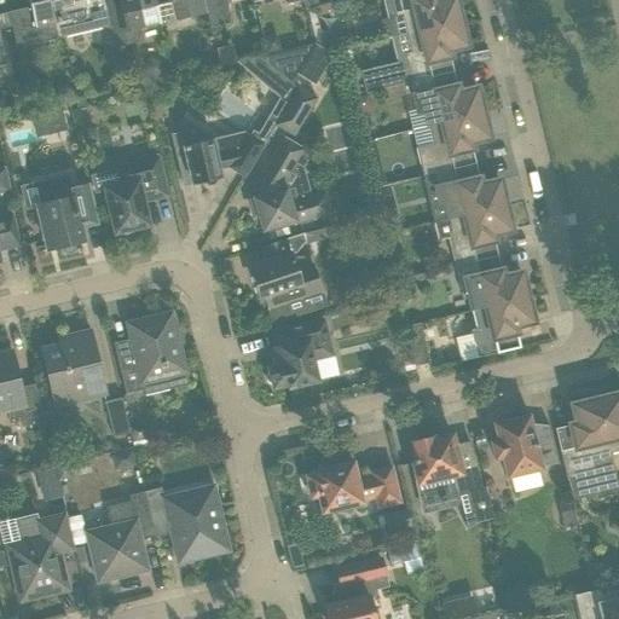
[(25,0),(27,1),(29,7),(7,12),(12,33),(45,24),(50,41),(63,38),(59,22),(57,22),(51,0),(25,0)]
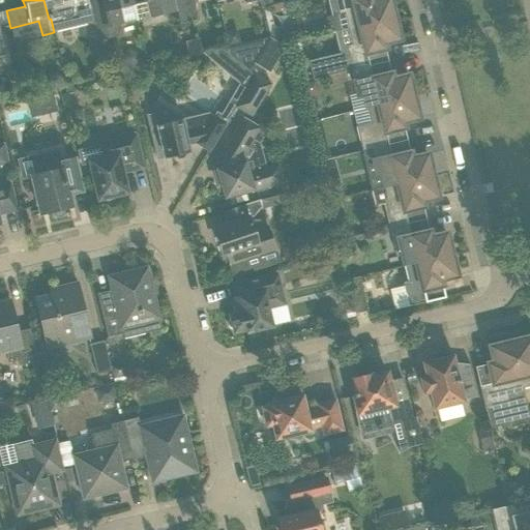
[(94,22),(88,0),(43,0),(49,19),(51,19),(54,32),(94,22)]
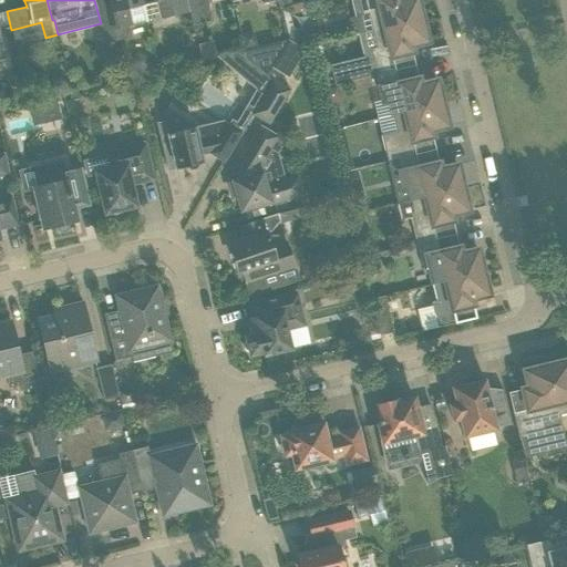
[(94,0),(101,23),(105,42),(124,38),(122,28),(132,26),(127,8),(142,4),(140,0),(94,0)]
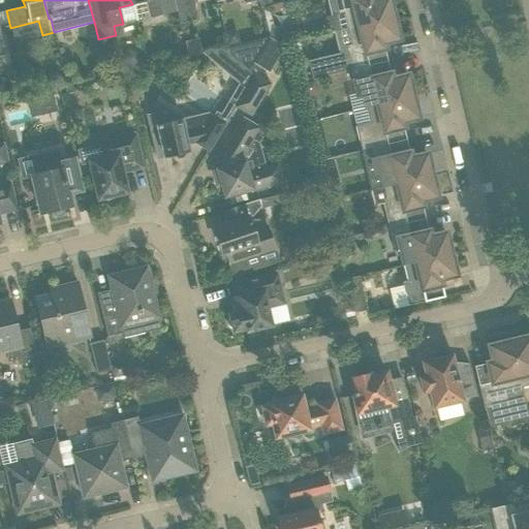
[(130,0),(132,4),(136,21),(136,20),(133,4),(143,2),(147,18),(177,10),(174,0),(130,0)]
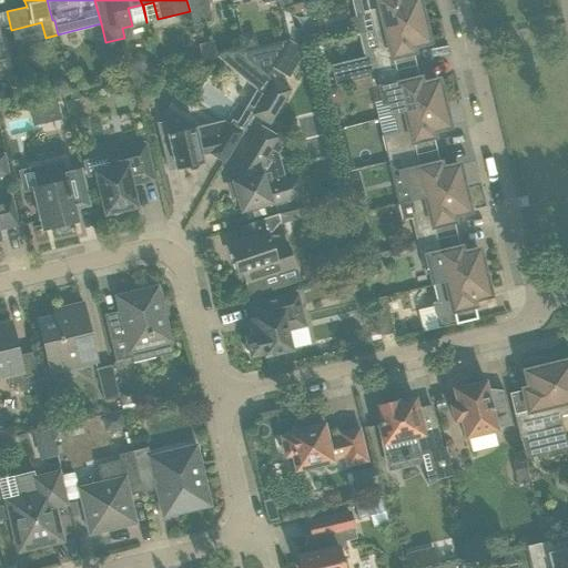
[(186,0),(190,11),(190,12),(208,8),(208,0),(186,0)]
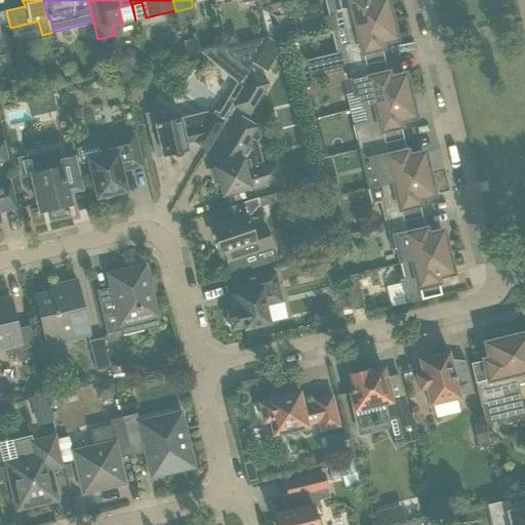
[(369,0),(331,0),(335,15),(340,14),(344,29),(391,17),(386,0),(369,0),(370,0),(369,0)]
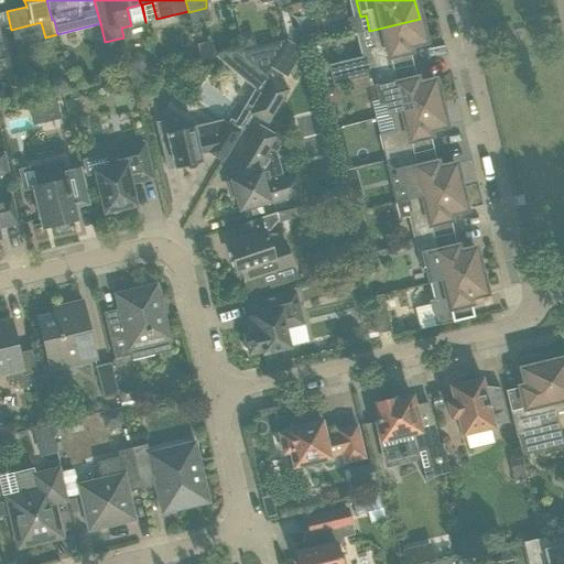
[(420,19),(369,31),(373,47),(368,49),(373,74),(413,65),(408,46),(425,42),(420,19)]
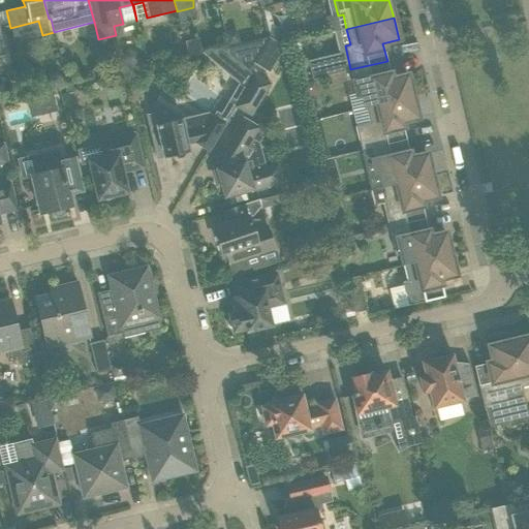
[(269,37),(284,40),(286,29),(271,26),(269,37)]
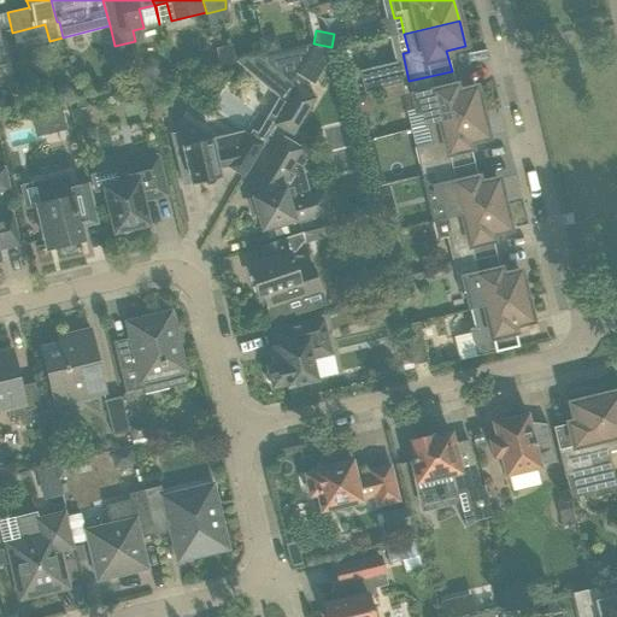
[(277,35),(263,37),(265,52),(280,50),(277,35)]
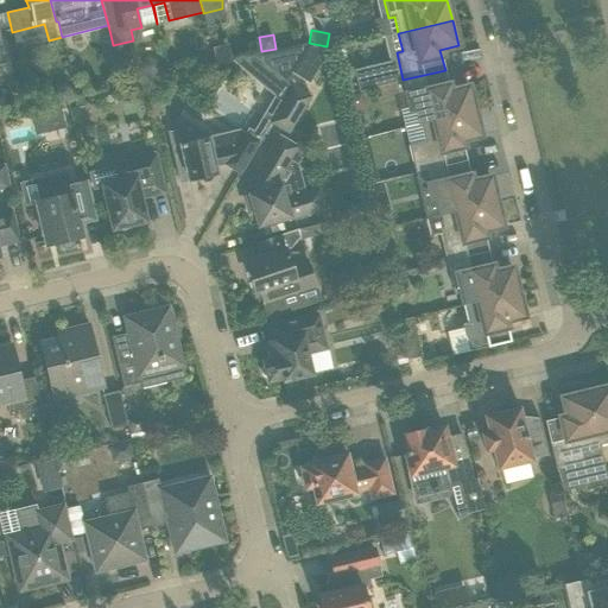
[(309,43),(254,56),(264,64),(287,82),(292,74),(309,83),(327,54),(309,43)]
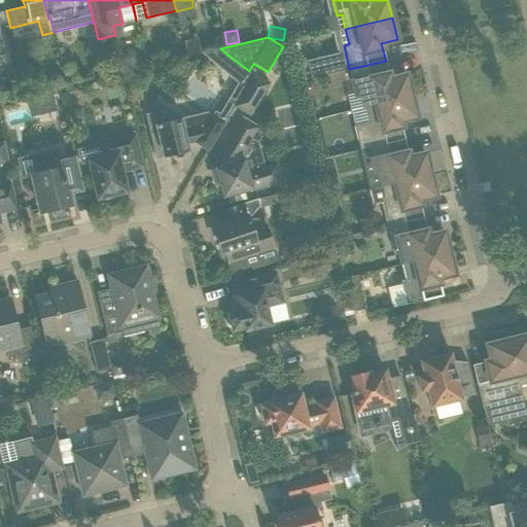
[(201,53),(218,68),(229,56),(220,48),(201,53)]
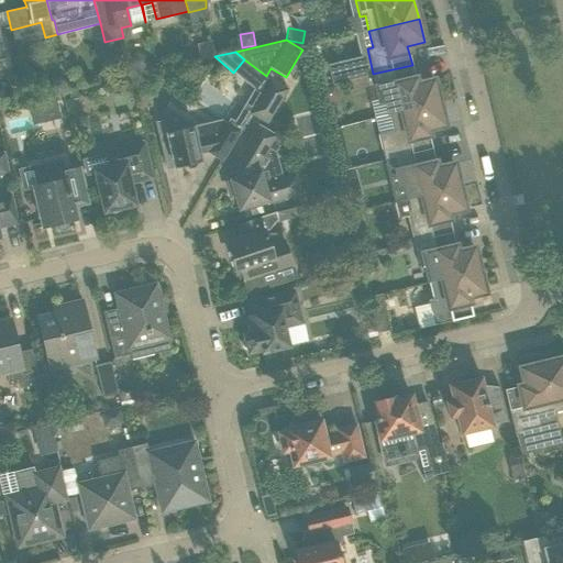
[(417,84),(412,65),(373,74),(379,100),(385,98),(389,114),(439,102),(433,80),(417,84)]
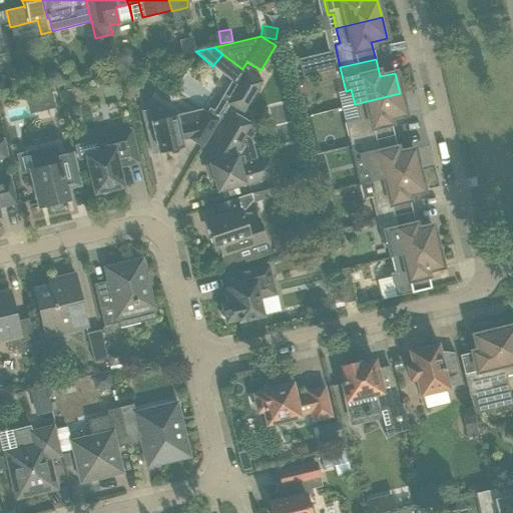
[(294,64),(287,66),(289,79),(297,77),(294,64)]
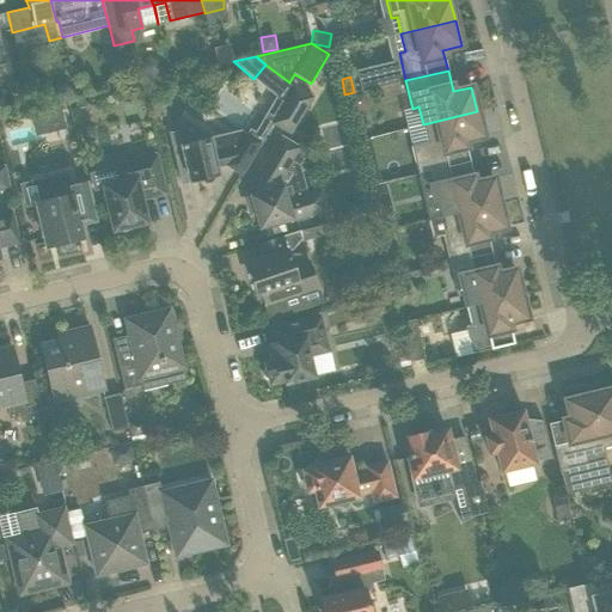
[(312,98),(294,86),(271,123),(289,134),(312,98)]
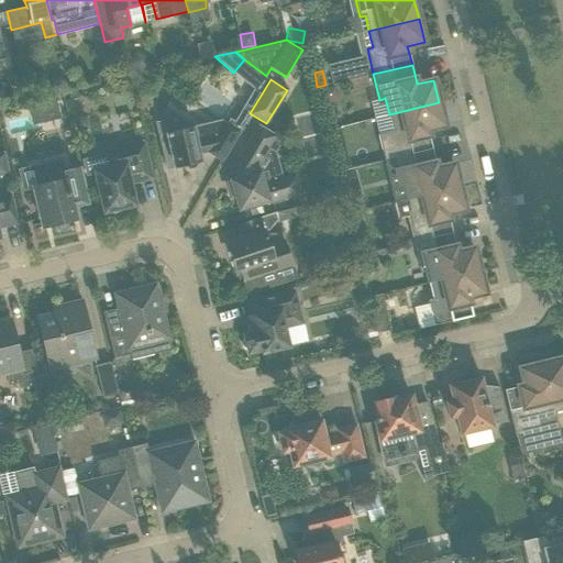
[(334,86),(320,89),(323,103),(337,100),(334,86)]
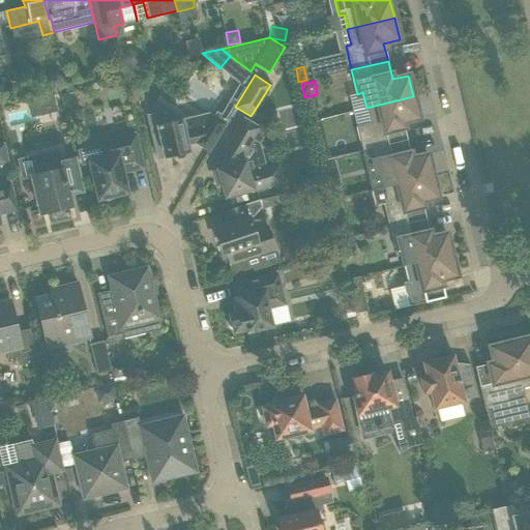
[(370,123),(364,124),(355,127),(361,151),(407,140),(403,122),(418,118),(413,96),(366,108),(370,123)]
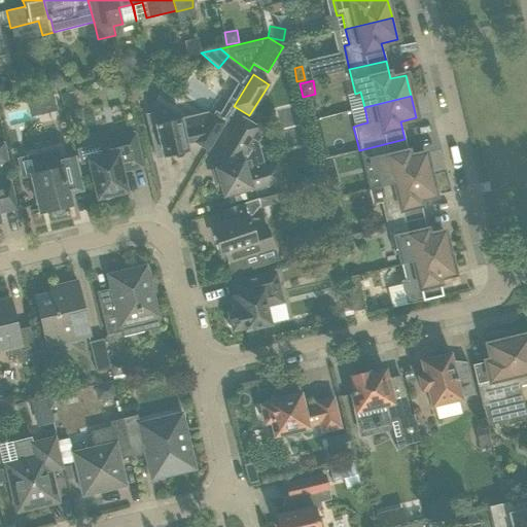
[(165,110),(145,114),(155,157),(163,155),(163,157),(172,155),(177,159),(181,157),(185,152),(187,151),(185,144),(194,142),(208,150),(223,124),(234,105),(226,101),(219,114),(214,111),(212,116),(208,114),(201,127),(183,131),(180,119),(168,123),(167,116),(165,110)]
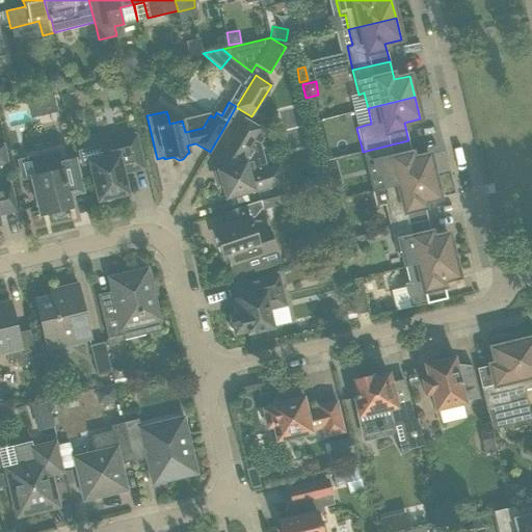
[(248,175),(243,155),(259,129),(243,120),(212,171),(214,178),(219,176),(225,198),(253,190),(253,192),(283,183),(277,166),(248,175)]
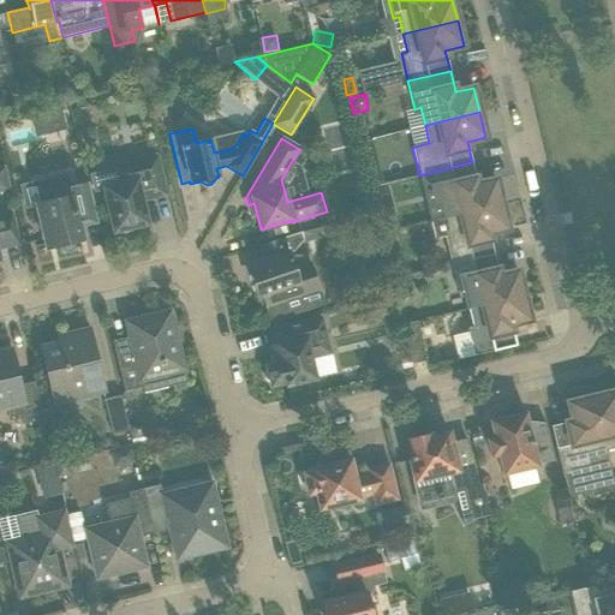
[(132,227),(147,224),(139,192),(162,187),(155,157),(115,167),(120,186),(105,190),(114,232),(118,231),(121,233),(131,231),(132,227)]
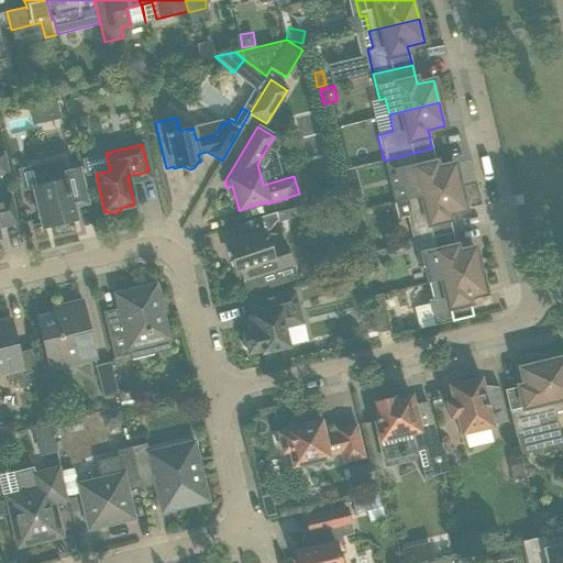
[(432,148),(384,161),(384,162),(394,158),(399,184),(405,183),(409,199),(459,187),(453,164),(437,168),(432,148)]
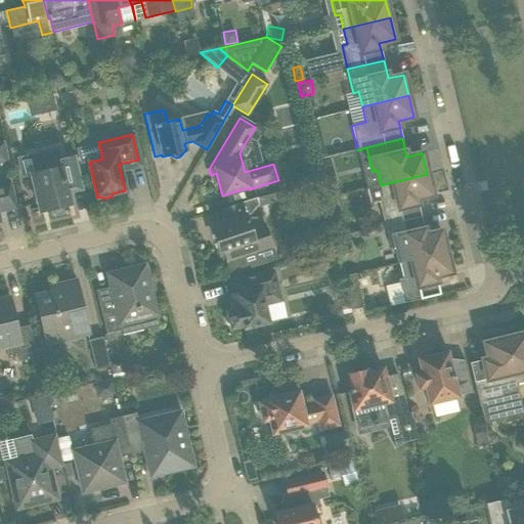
[(323,146),(314,148),(316,158),(325,155),(323,146)]
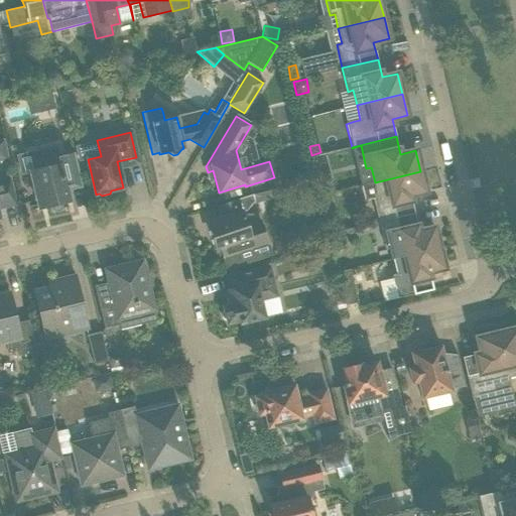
[(36,169),(30,171),(31,175),(28,175),(31,187),(34,186),(38,208),(48,206),(50,210),(54,212),(59,211),(62,207),(62,203),(69,201),(66,184),(80,180),(74,152),(58,156),(56,147),(32,153),(36,169)]
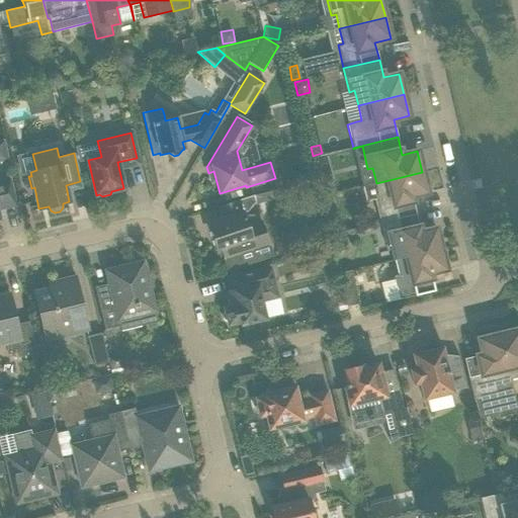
[(325,154),(312,157),(314,169),(328,166),(325,154)]
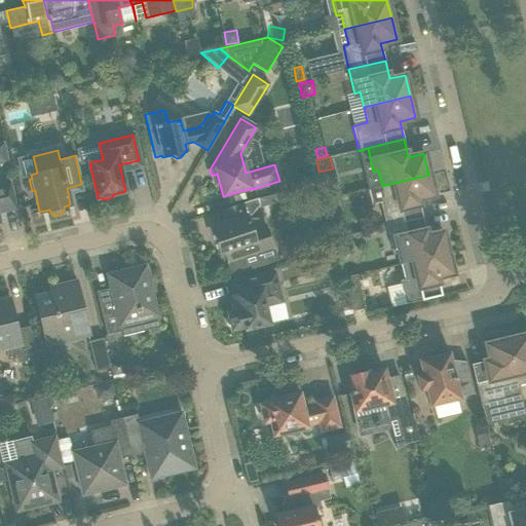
[(428,175),(382,186),(386,200),(380,202),(386,226),(422,217),(418,199),(434,195),(428,175)]
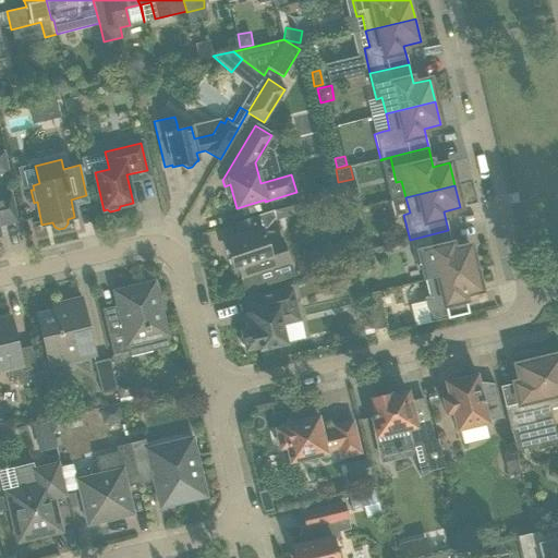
[(0,223),(2,223),(2,225),(16,221),(10,193),(0,195),(0,223)]
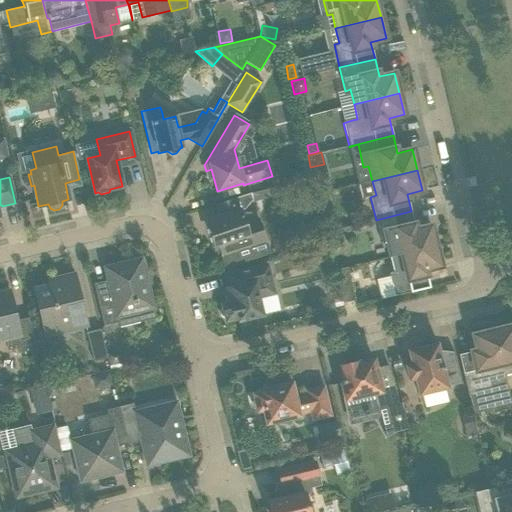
[(312,178),(298,181),(302,196),(315,192),(312,178)]
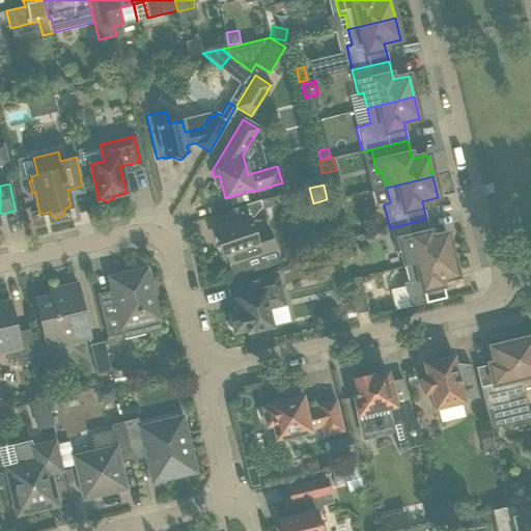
[(340,185),(326,189),(329,200),(343,197),(340,185)]
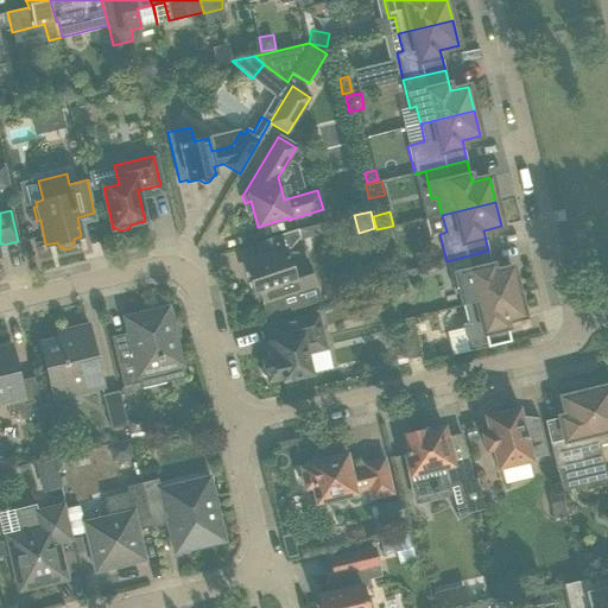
[(260,257),(245,261),(254,293),(259,291),(264,305),(268,320),(304,308),(299,293),(296,280),(312,274),(309,264),(308,260),(305,257),(302,254),(298,252),(295,252),(291,252),(286,253),(285,249),(290,247),(299,238),(297,230),(297,229),(255,242),(260,257)]
